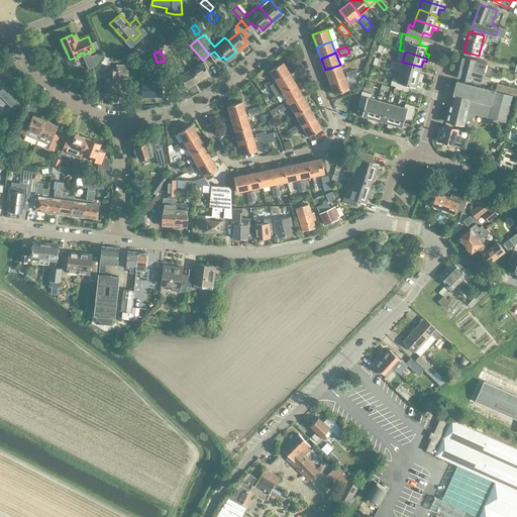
[(460,64),(468,66),(468,69),(485,74),(491,75),(492,70),(486,68),(487,63),(478,61),(462,57),(460,64)]
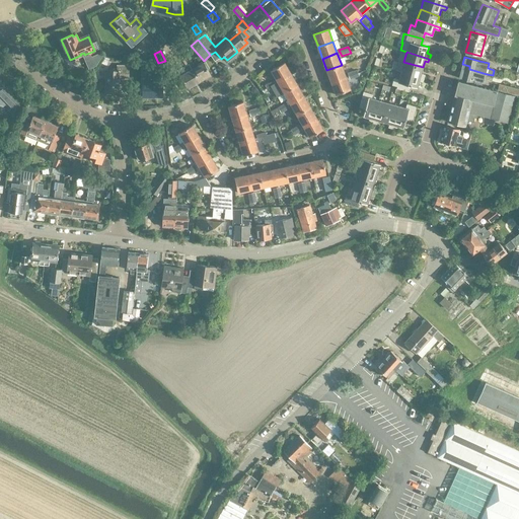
[(204,62),(192,69),(199,81),(211,75),(208,69),(209,68),(206,61),(204,62)]
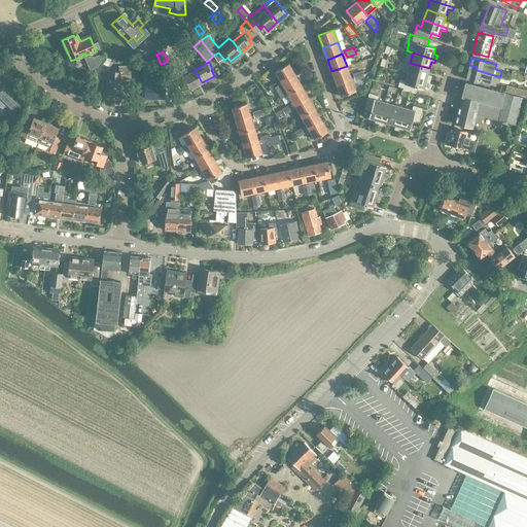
[(410,63),(407,73),(430,79),(431,75),(427,74),(429,68),(410,63)]
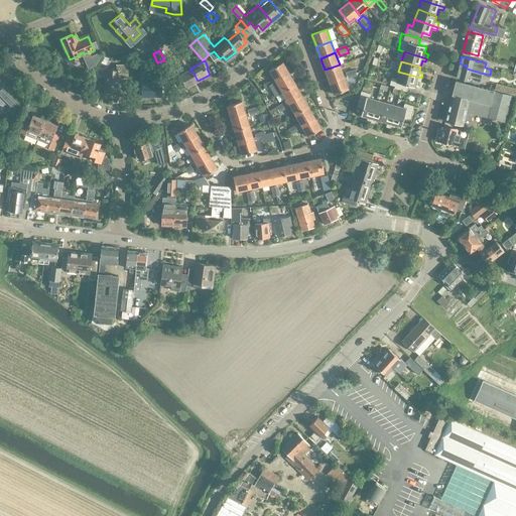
[(269,70),(276,81),(289,74),(282,62),(269,70)]
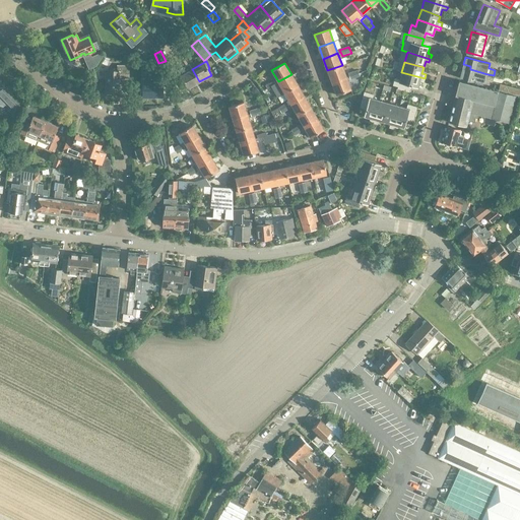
[(459,77),(474,81),(484,84),(488,74),(470,69),(470,66),(463,64),(459,77)]
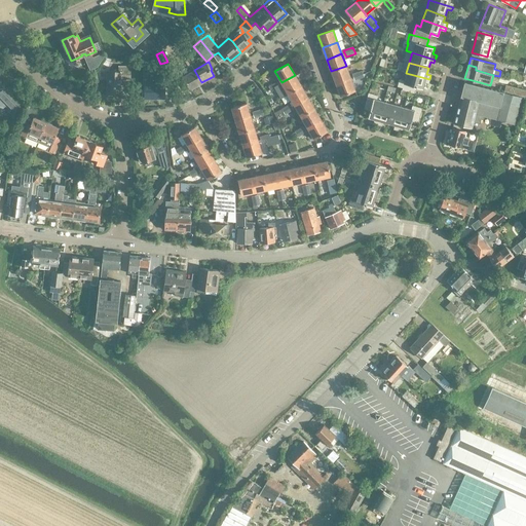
[(331,71),(336,83),(350,78),(346,66),(331,71)]
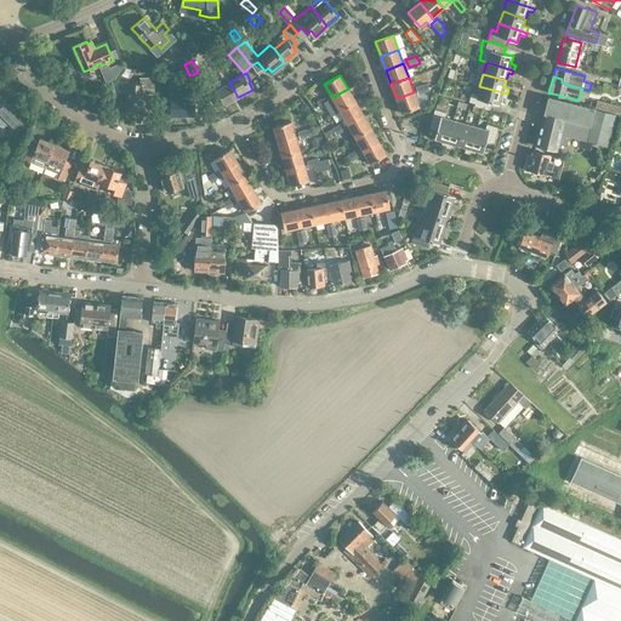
[(126,110),(144,110),(144,93),(154,93),(154,79),(141,79),(141,84),(126,84),(126,101),(125,101),(125,108),(126,108),(126,110)]
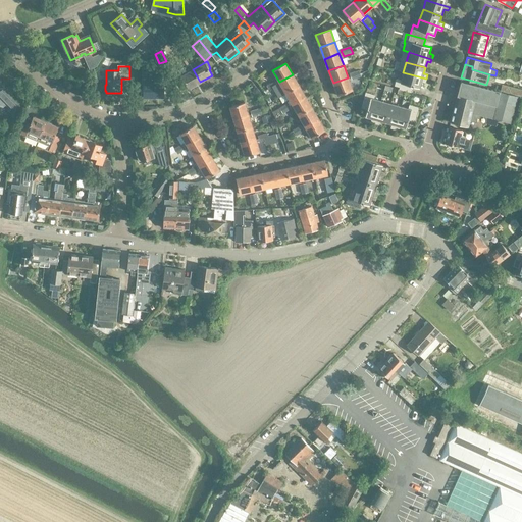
[(180,79),(174,67),(169,70),(175,82),(180,79)]
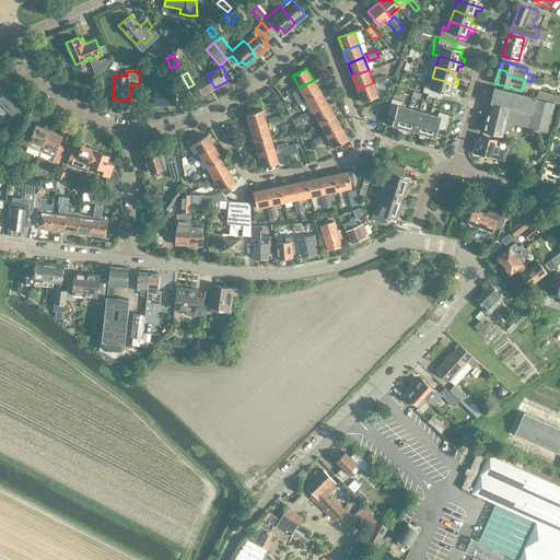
[(167,106),(175,106),(175,90),(170,89),(168,89),(168,80),(170,73),(152,73),(152,89),(154,89),(154,95),(152,95),(152,104),(167,104),(167,106)]
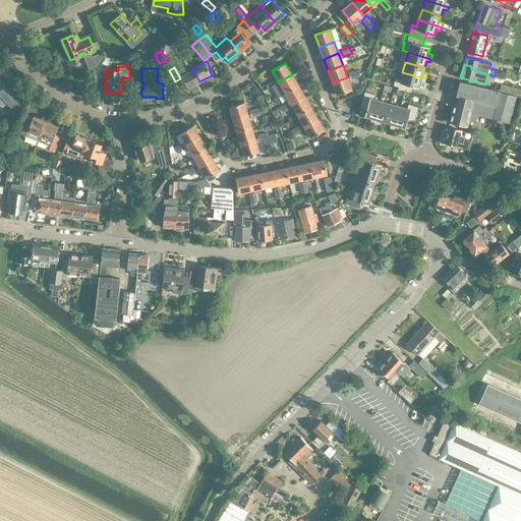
[(199,81),(192,69),(181,75),(188,89),(199,81)]
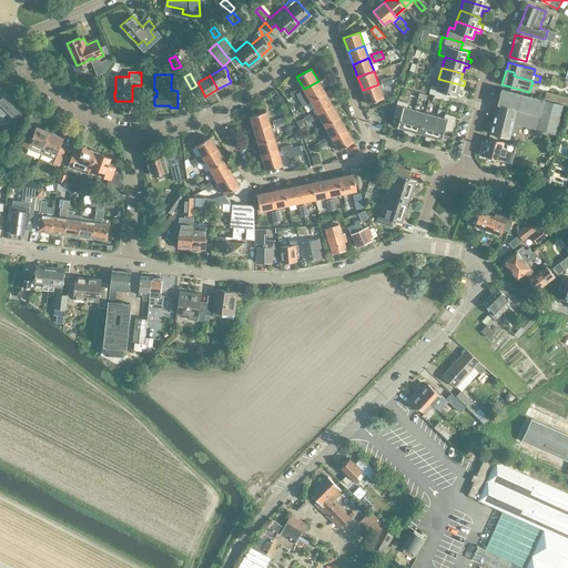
[(381,81),(383,88),(393,84),(391,78),(381,81)]
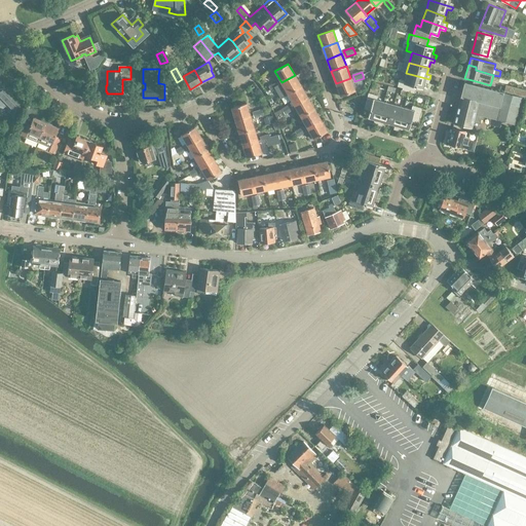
[(400,79),(398,86),(402,87),(402,89),(401,89),(400,94),(407,96),(408,91),(413,92),(415,86),(422,88),(424,82),(428,83),(429,79),(406,73),(402,72),(400,79)]
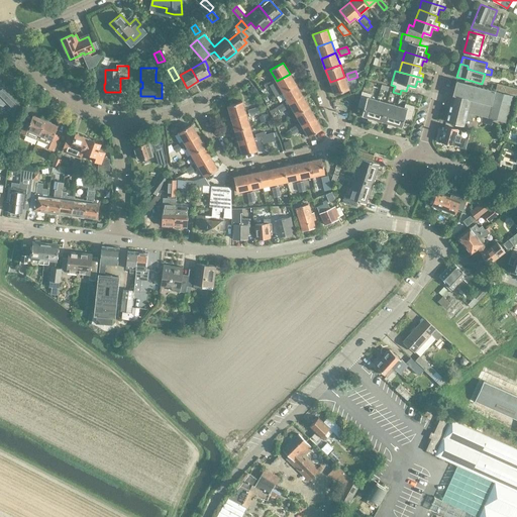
[(277,81),(283,92),(296,85),(290,74),(277,81)]
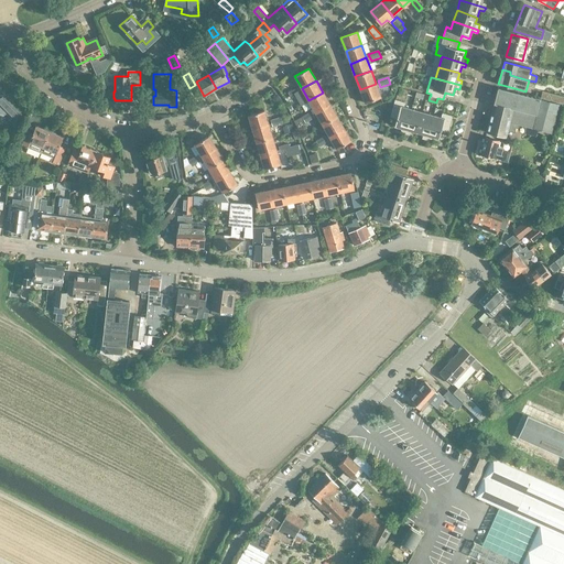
[(376,84),(360,89),(365,102),(380,97),(376,84)]
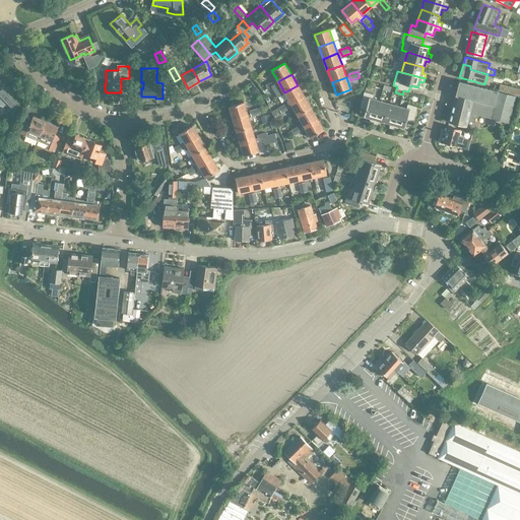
[(478,115),(508,122),(515,95),(458,80),(456,89),(455,94),(448,121),(466,126),(467,120),(474,122),(475,116),(477,117),(478,115)]
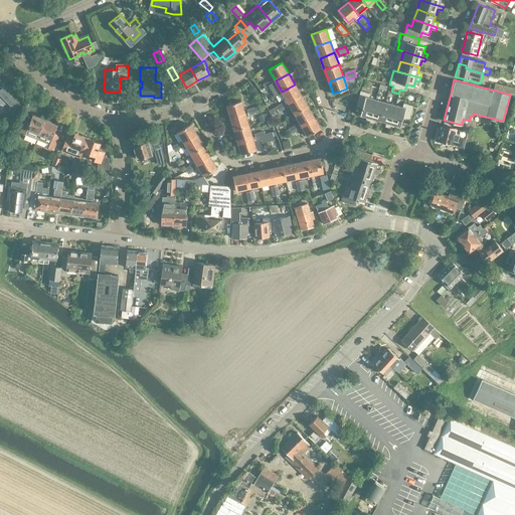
[(267,91),(275,86),(274,82),(265,88),(260,91),(262,94),(267,91)]
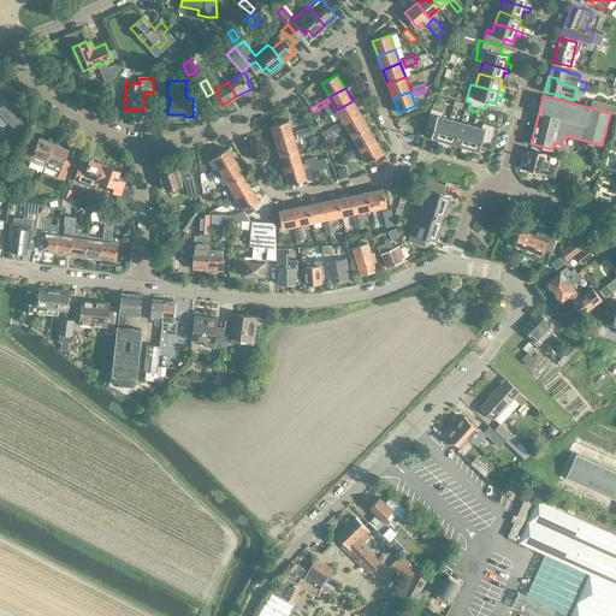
[(337,110),(344,123),(360,114),(353,101),(337,110)]
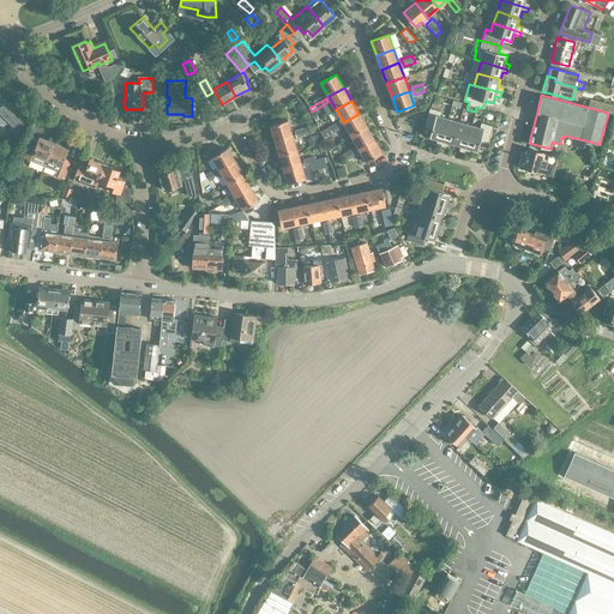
[(0,124),(5,126),(7,124),(11,127),(7,132),(17,137),(24,125),(2,103),(0,104),(0,124)]
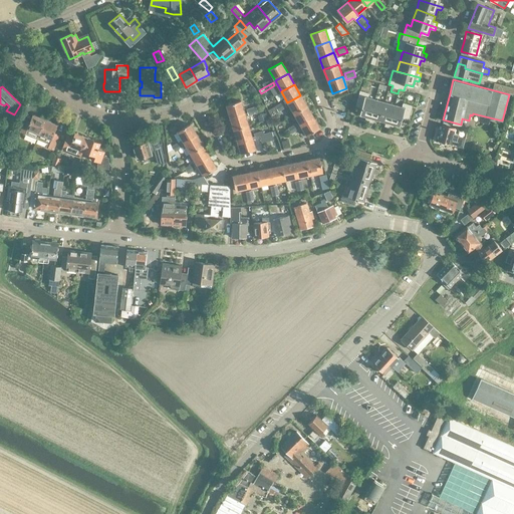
[(373,118),(379,120),(384,101),(367,97),(369,93),(360,90),(355,106),(361,107),(360,114),(365,116),(364,120),(372,122),(373,118)]
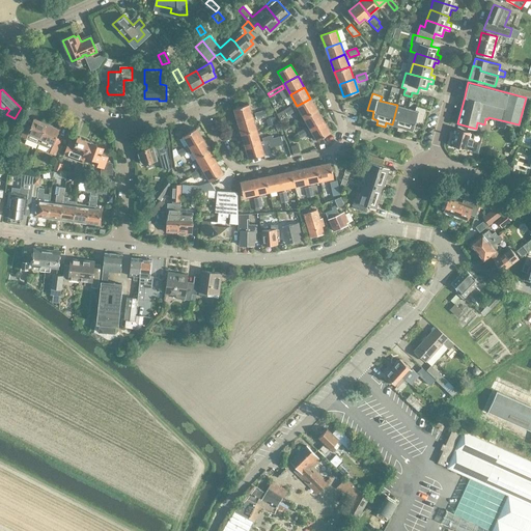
[(297,106),(304,117),(317,109),(310,99),(297,106)]
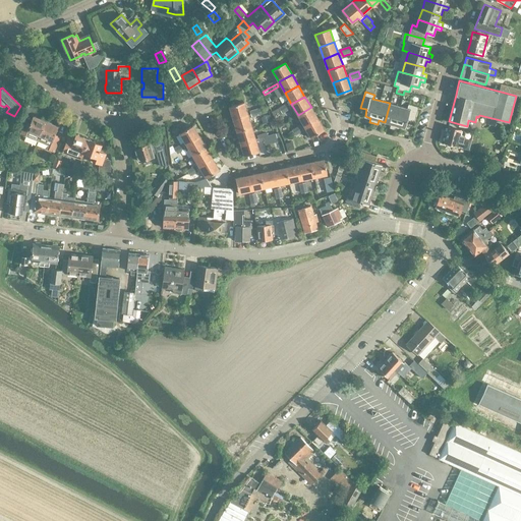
[(229,106),(233,119),(248,114),(244,102),(229,106)]
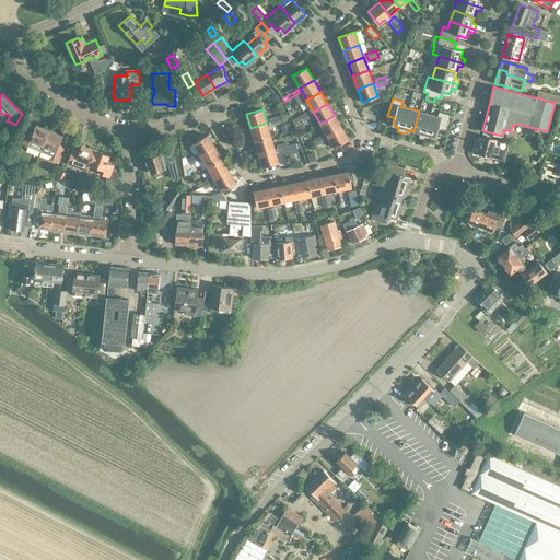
[(419,111),(413,131),(420,133),(419,137),(428,139),(429,136),(435,137),(438,129),(444,131),(448,116),(448,115),(439,112),(438,116),(419,111)]
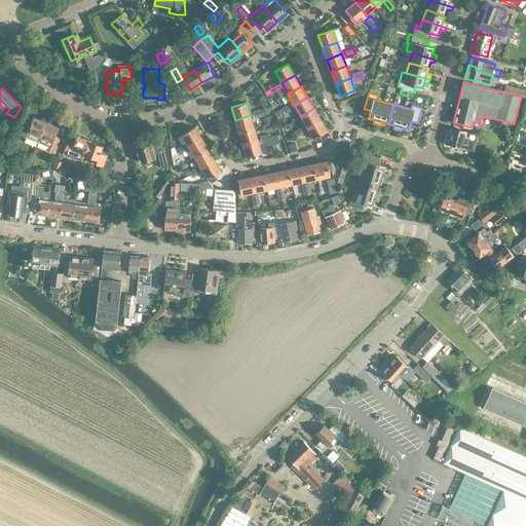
[(284,112),(286,115),(294,110),(292,107),(284,112)]
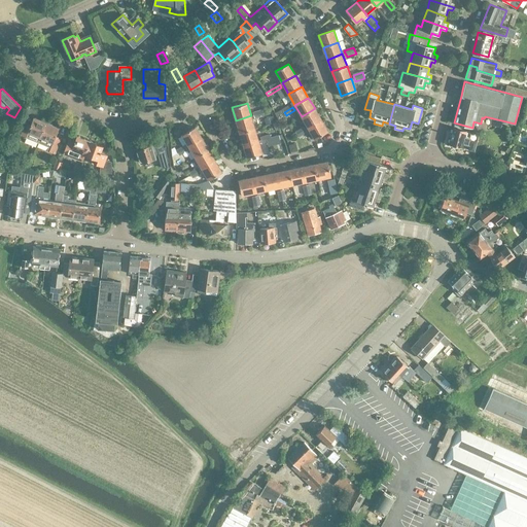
[(302,116),(308,128),(321,119),(315,108),(302,116)]
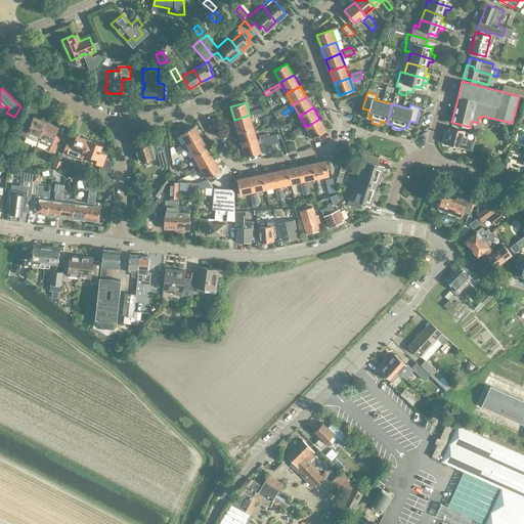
[(234,120),(238,132),(253,127),(250,115),(234,120)]
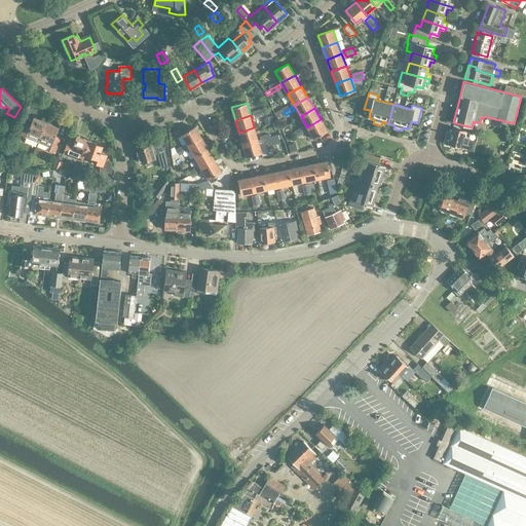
[(39,137),(40,138),(46,121),(47,120),(42,118),(41,119),(34,116),(30,125),(25,122),(21,135),(26,137),(27,134),(35,137),(36,136),(36,138),(38,139),(39,137)]
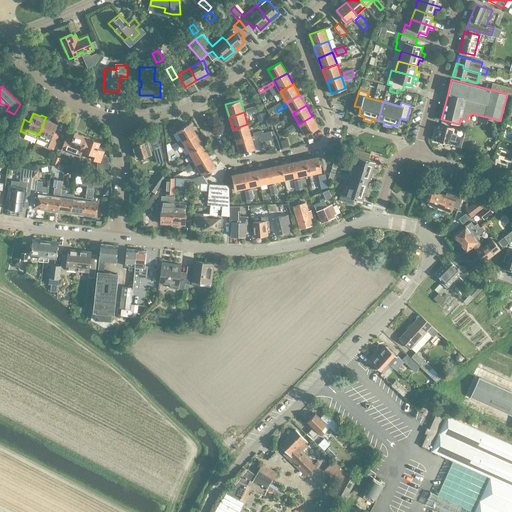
[(268,119),(266,113),(257,116),(259,122),(268,119)]
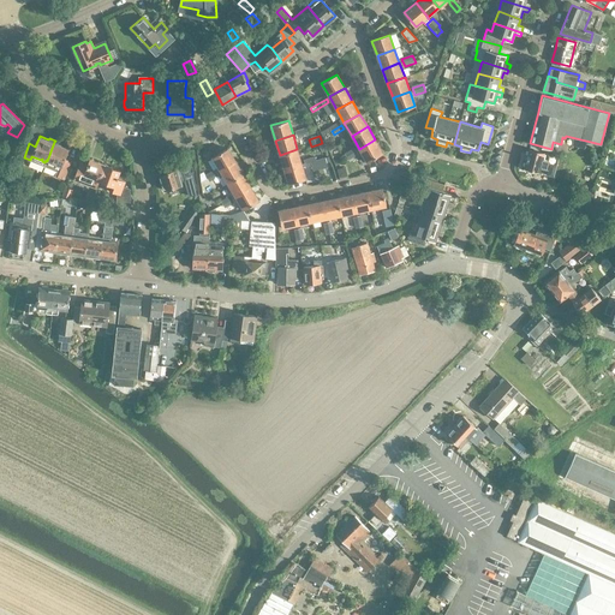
[(375,139),(359,149),(366,162),(382,153),(375,139)]
